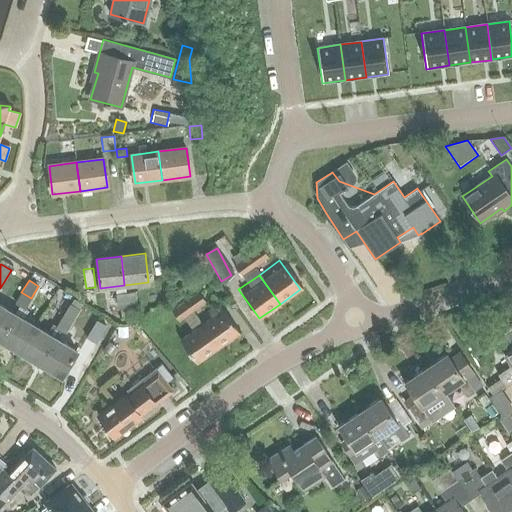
[(180,317),(210,302),(203,288),(173,304),(180,317)]
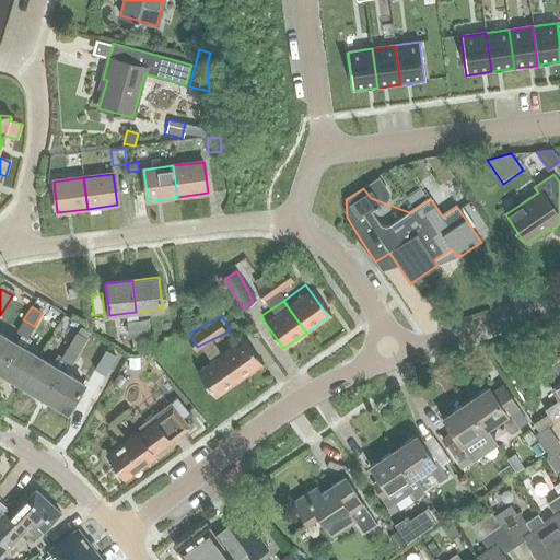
[(137,321),(139,337),(149,335),(147,318),(137,321)]
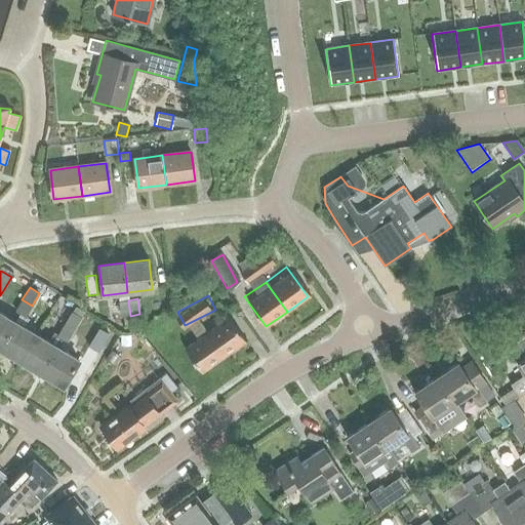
[(14,312),(19,315),(24,318),(25,317),(32,306),(22,299),(14,312)]
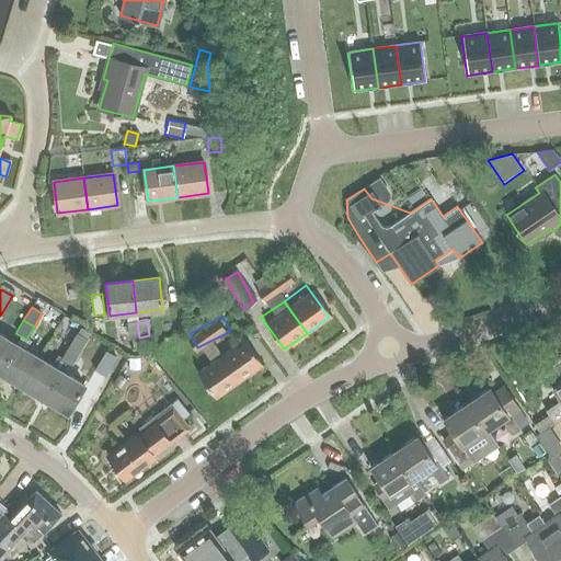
[(138,338),(139,338),(137,321),(125,322),(127,339),(129,338),(132,350),(140,348),(138,338)]
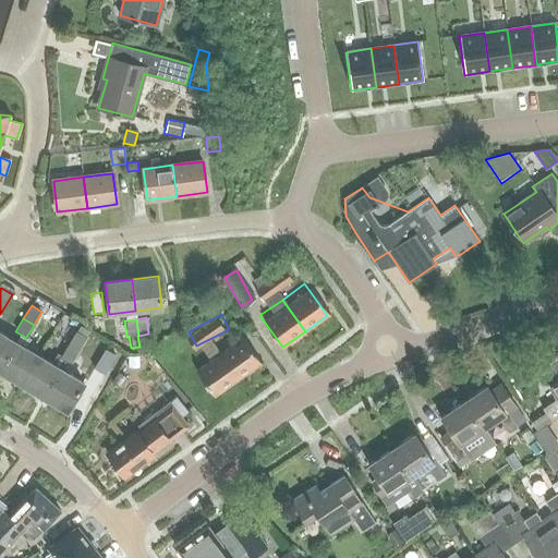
[(74,330),(68,343),(79,350),(86,338),(81,334),(74,330)]
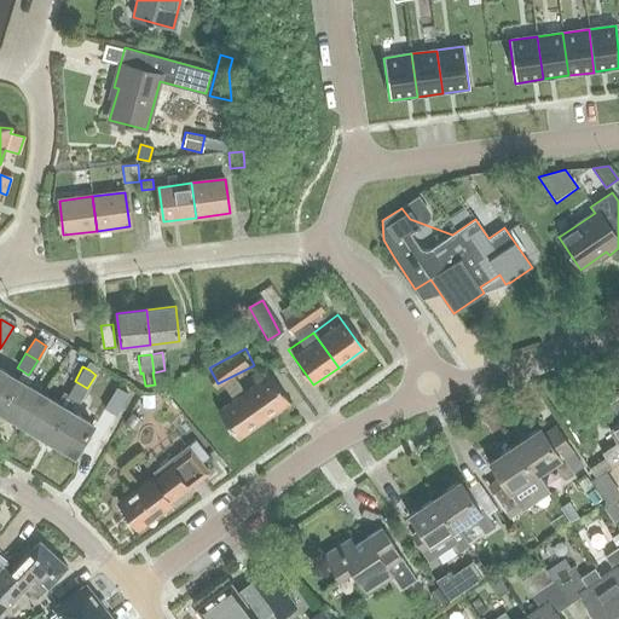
[(272,374),(279,383),(287,377),(281,368),(272,374)]
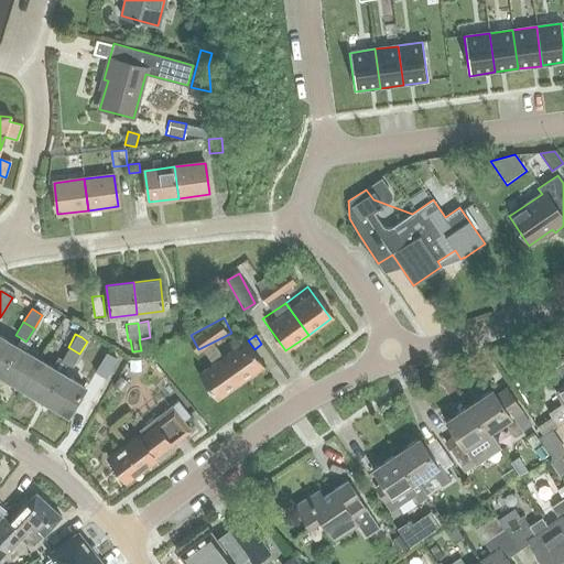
[(0,373),(17,346),(15,346),(0,336),(0,373)]
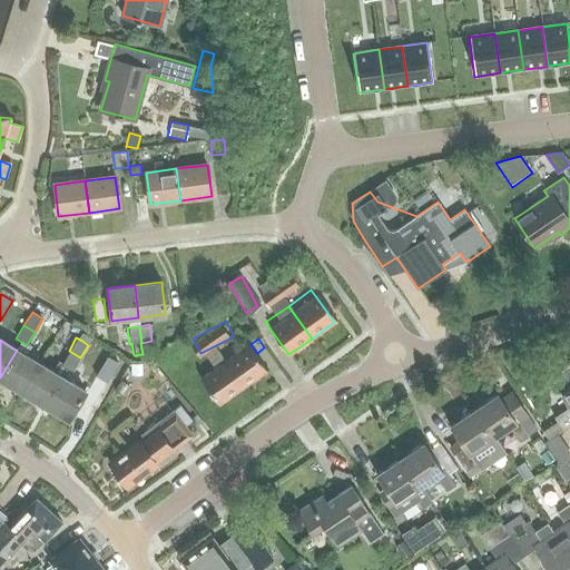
[(218,355),(242,389),(264,372),(241,340),(218,355)]
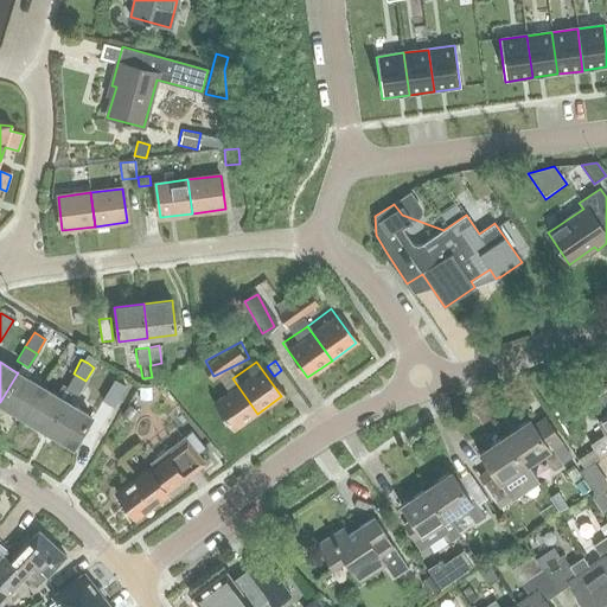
[(0,402),(0,403),(24,417),(42,388),(26,378),(32,369),(29,366),(27,368),(23,364),(18,372),(0,402)]
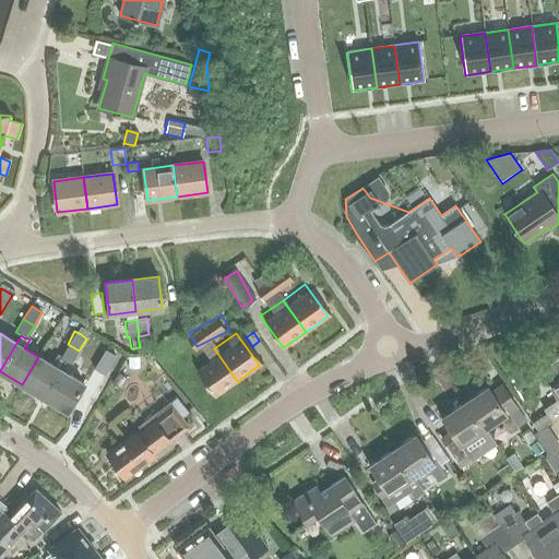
[(79,351),(68,344),(60,356),(67,360),(44,397),(67,412),(84,383),(70,375),(75,365),(72,363),(79,351)]
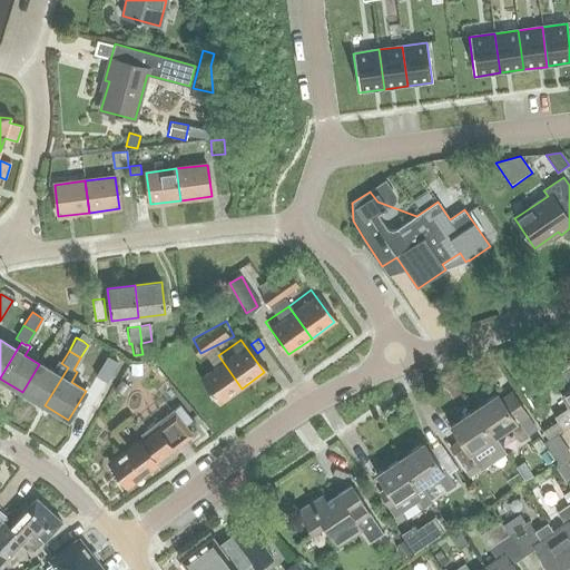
[(117,363),(106,355),(94,375),(105,383),(117,363)]
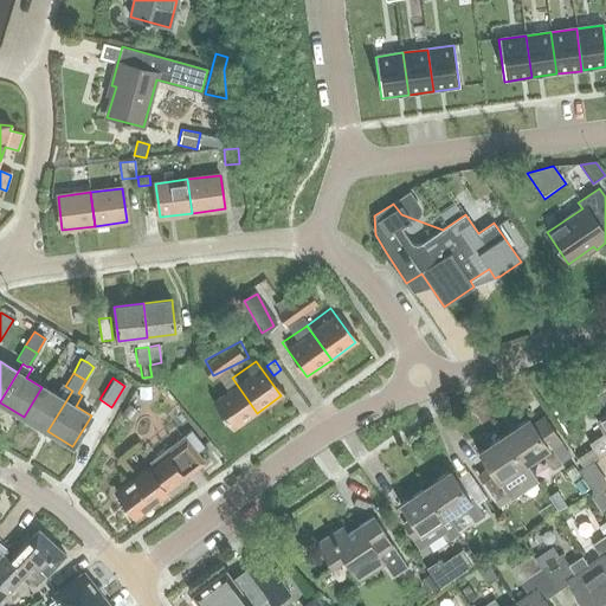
[(232,430),(257,413),(232,378),(207,395),(232,430)]
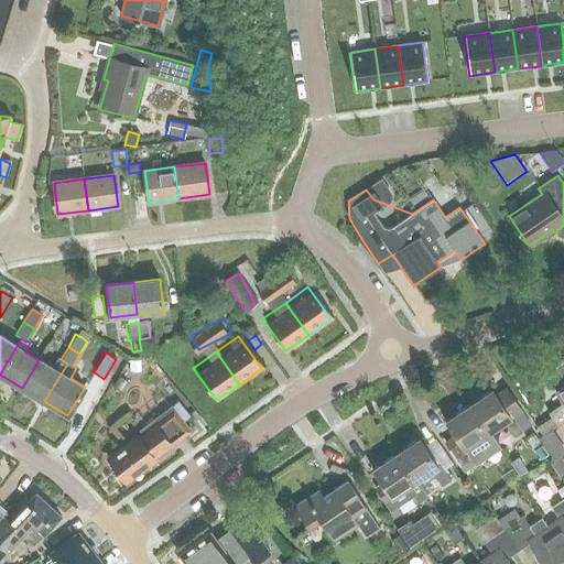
[(563,357),(552,366),(563,383),(563,389),(557,394),(563,402),(546,412),(550,418),(535,427),(541,435),(556,425),(557,426),(563,421),(563,357)]
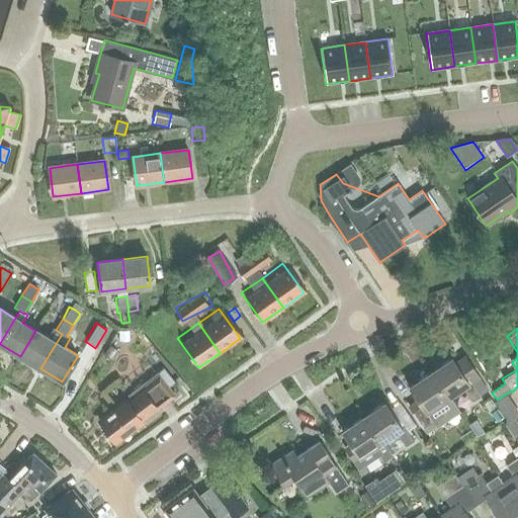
[(48,337),(35,331),(20,356),(40,368),(62,334),(56,330),(53,329),(48,337)]
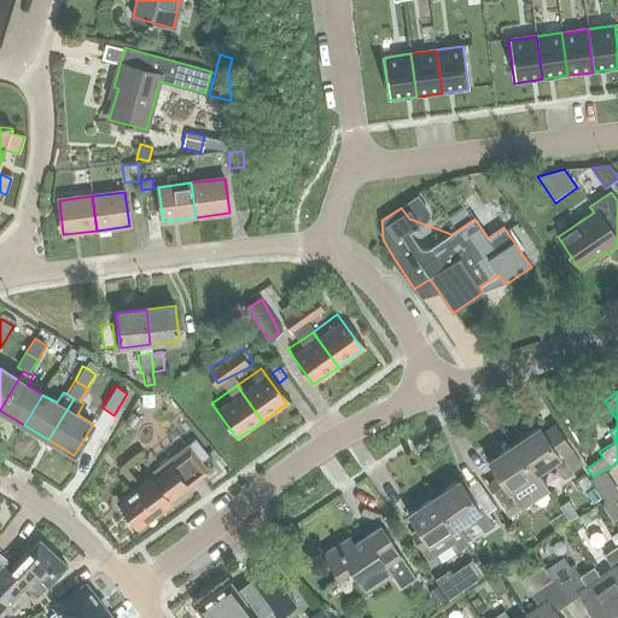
[(132,430),(140,419),(132,413),(123,424),(132,430)]
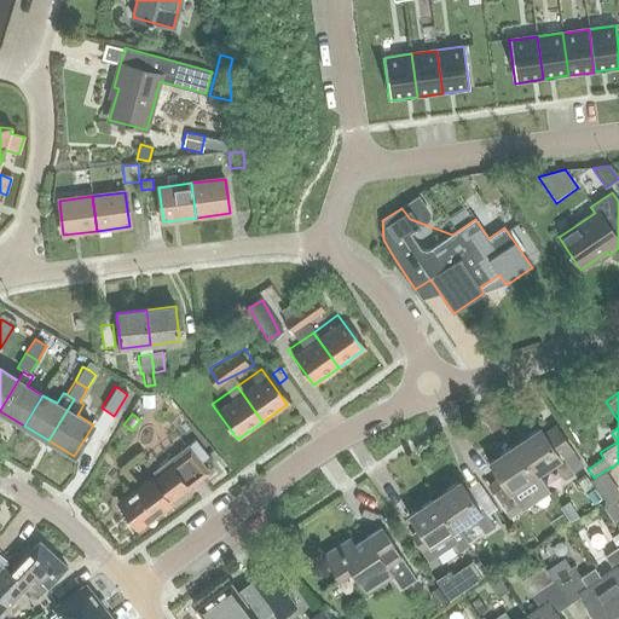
[(582,467),(572,450),(555,426),(544,434),(541,428),(514,445),(536,476),(538,474),(554,464),(565,480),(574,474),(573,473),(582,467)]
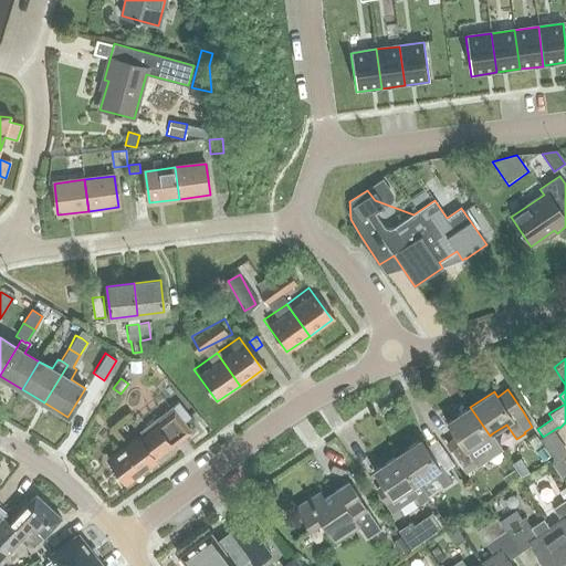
[(147,431),(108,461),(126,483),(156,461),(155,460),(191,432),(184,423),(190,418),(179,404),(173,408),(171,407),(145,428),(147,431)]
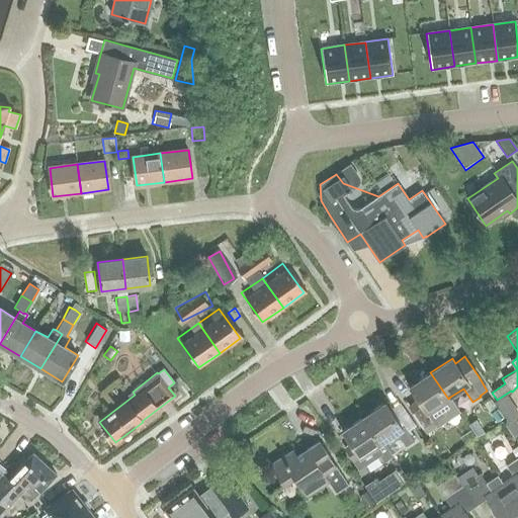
[(459,411),(450,397),(448,399),(430,372),(409,386),(417,399),(406,406),(425,434),(436,427),(426,413),(442,403),(451,416),(459,411)]
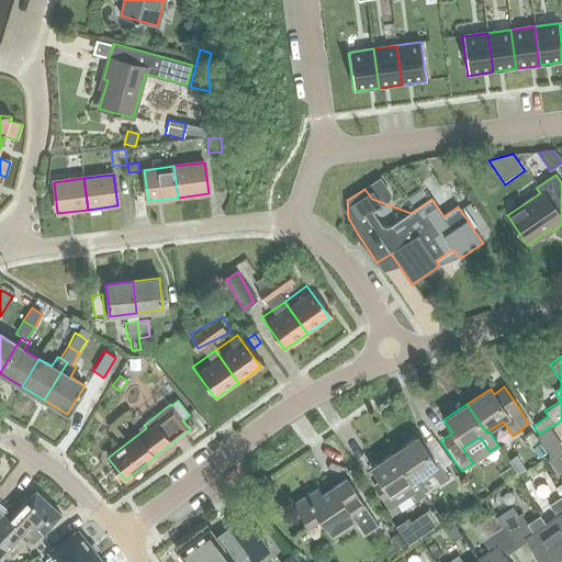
[(534,452),(541,447),(530,431),(523,437),(534,452)]
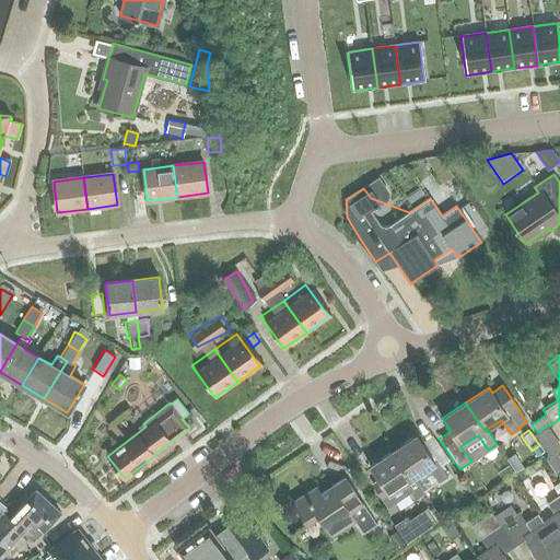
[(411,479),(415,478),(429,468),(439,482),(447,477),(436,462),(434,463),(417,435),(393,451),(411,479)]
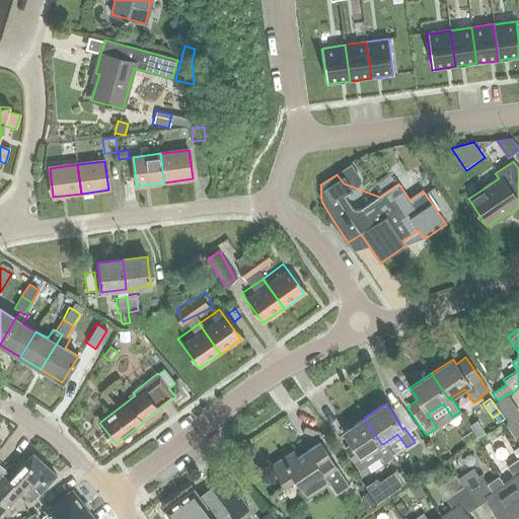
[(393,456),(384,443),(381,444),(364,418),(343,433),(351,445),(346,449),(359,469),(381,455),(385,461),(393,456)]
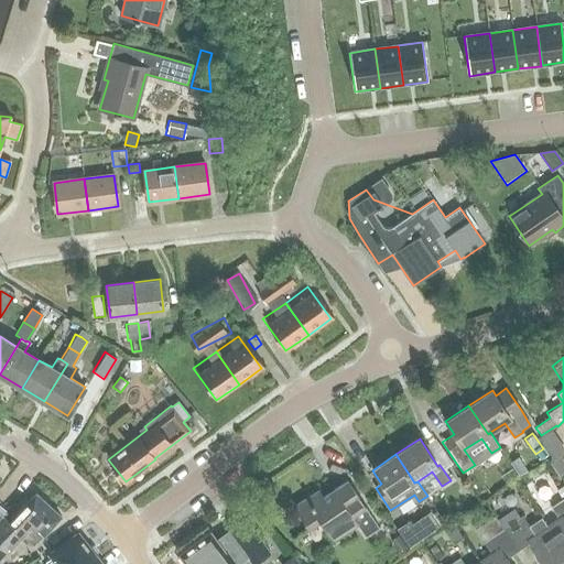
[(510,462),(519,475),(527,470),(518,457),(510,462)]
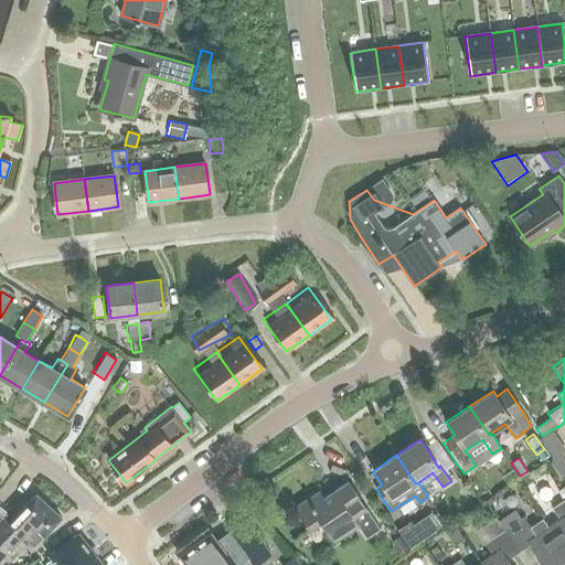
[(564,462),(562,458),(551,465),(560,478),(562,477),(564,473),(564,462)]
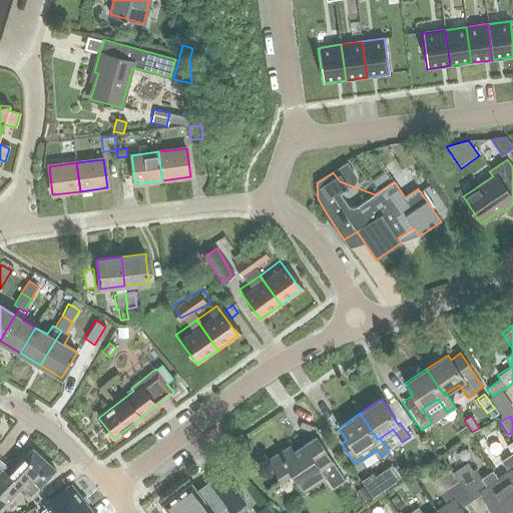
[(332,489),(345,480),(316,437),(294,451),(291,446),(268,461),(281,481),(291,474),(303,492),(325,478),(332,489)]
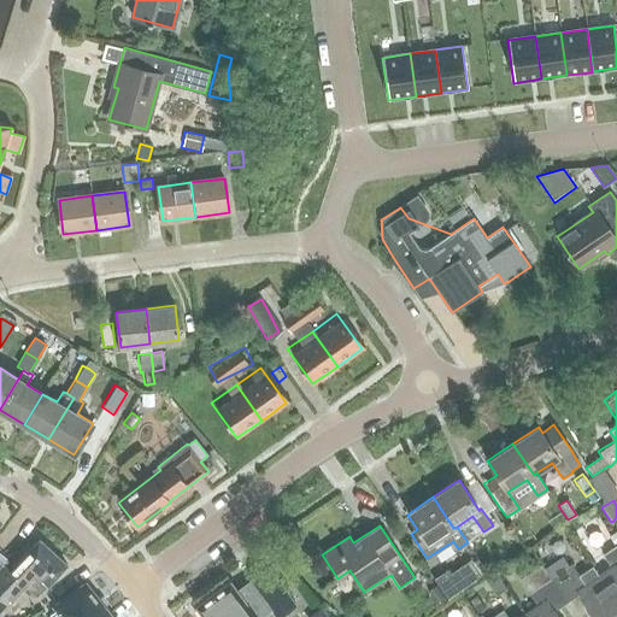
[(0,612),(24,587),(36,598),(47,586),(48,586),(68,565),(39,540),(21,560),(10,571),(5,566),(0,570),(0,612)]
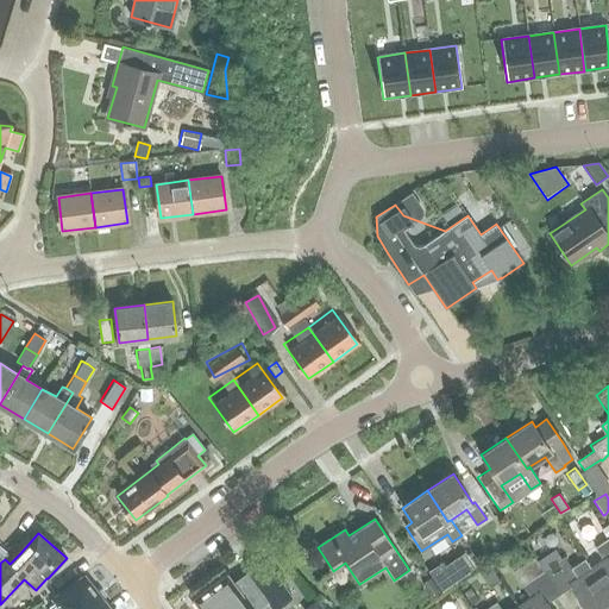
[(608,596),(608,538),(595,548),(603,560),(590,569),(608,596)]
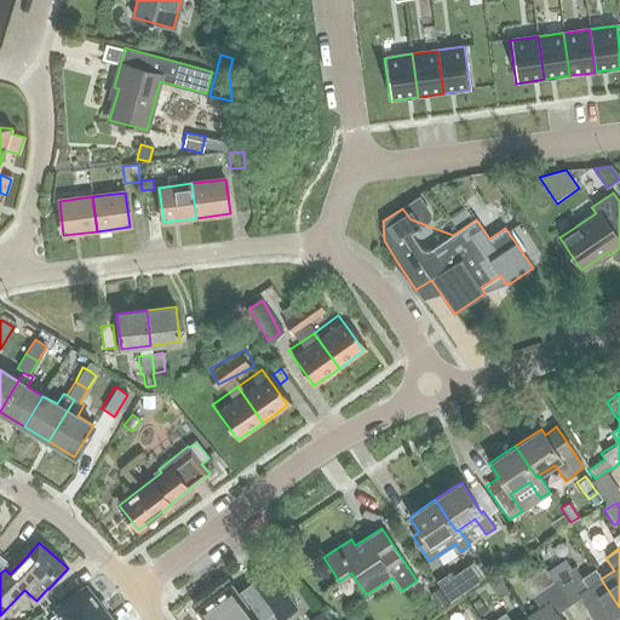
[(552,581),(543,567),(522,581),(532,596),(540,608),(527,618),(528,619),(561,619),(557,614),(569,607),(552,581)]
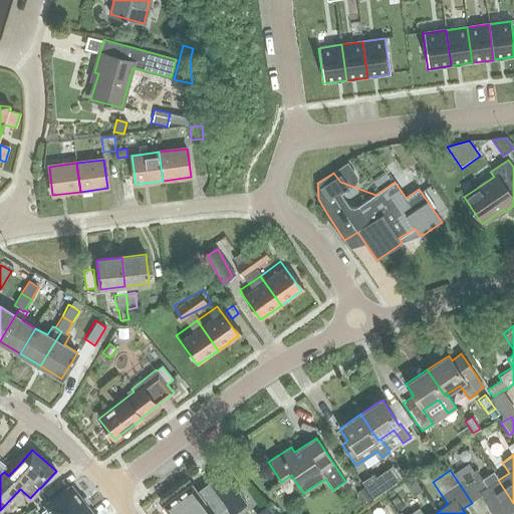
[(492,471),(481,479),(476,470),(458,482),(472,503),(482,496),(494,513),(513,513),(513,503),(498,480),(492,471)]
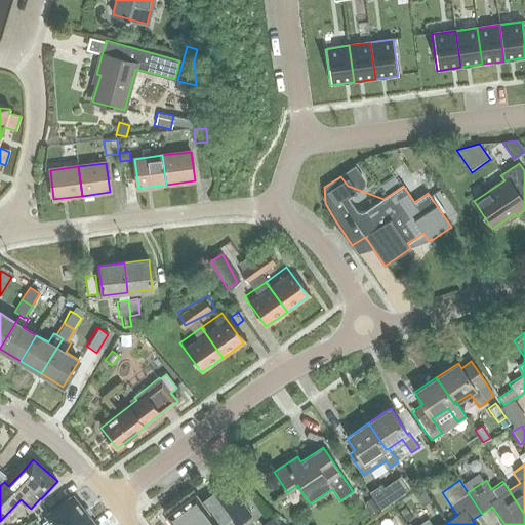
[(229,482),(212,494),(212,495),(202,502),(196,495),(166,517),(172,524),(224,524),(232,520),(235,524),(236,524),(251,515),(229,484),(229,483),(229,482)]
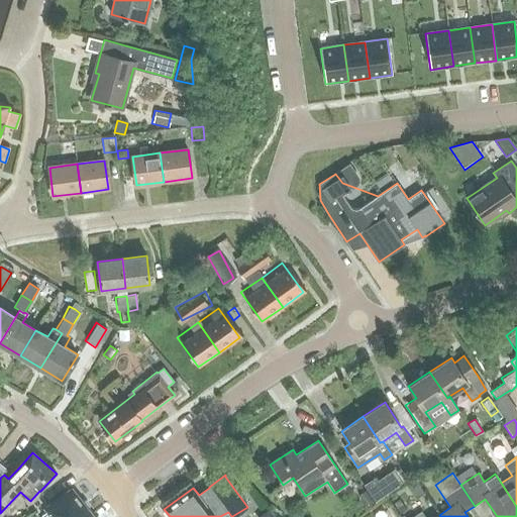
[(387,493),(375,476),(362,485),(374,501),(387,493)]
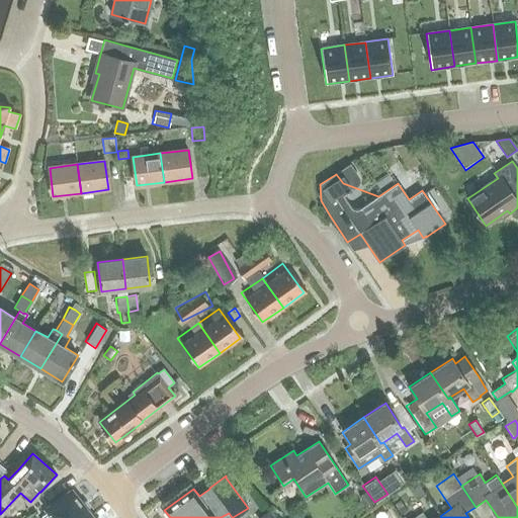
[(94,517),(72,489),(45,509),(51,517),(94,517)]
